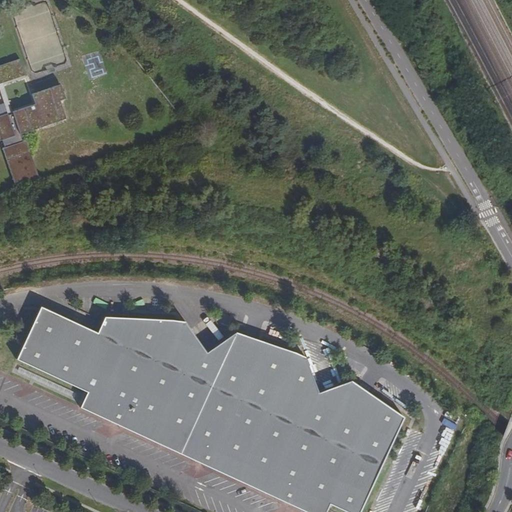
[(0,83),(25,75),(20,59),(0,65),(0,83)]
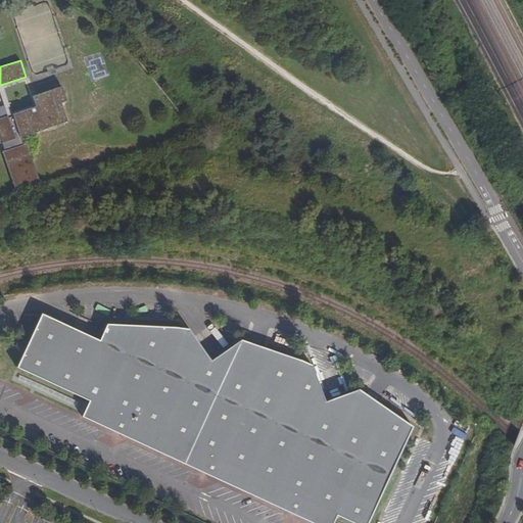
[(66,101),(61,86),(31,97),(33,105),(59,96),(61,103),(66,101)]
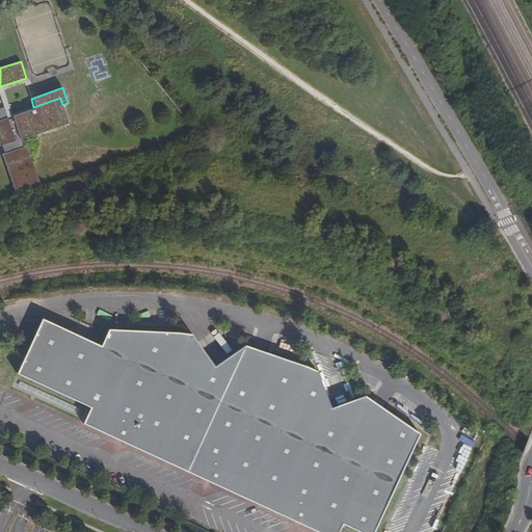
[(41,184),(27,145),(24,147),(22,139),(69,124),(62,105),(60,98),(33,107),(34,109),(12,116),(9,106),(0,108),(0,145),(2,145),(5,154),(2,155),(16,193),(41,184)]
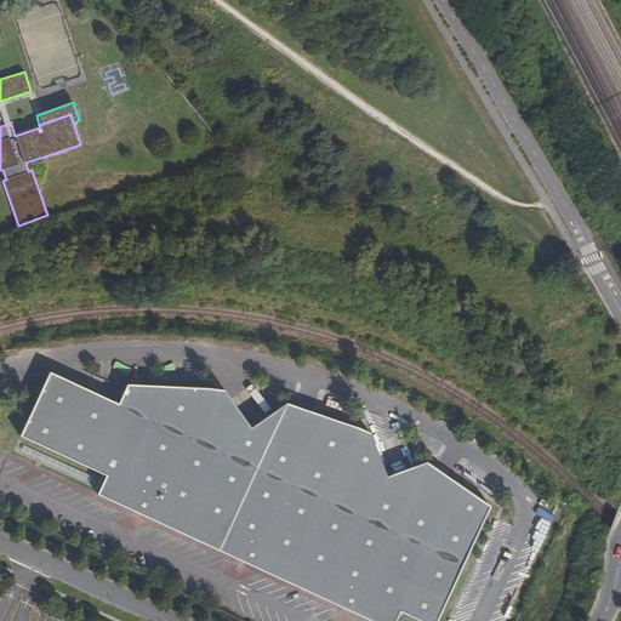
[(436,620),(489,506),(425,461),(386,476),(370,432),(358,427),(285,402),(250,427),(224,389),(209,387),(126,383),(118,403),(49,371),(20,437),(104,476),(96,494),(368,620),(394,620),(399,611),(420,620),(436,620)]
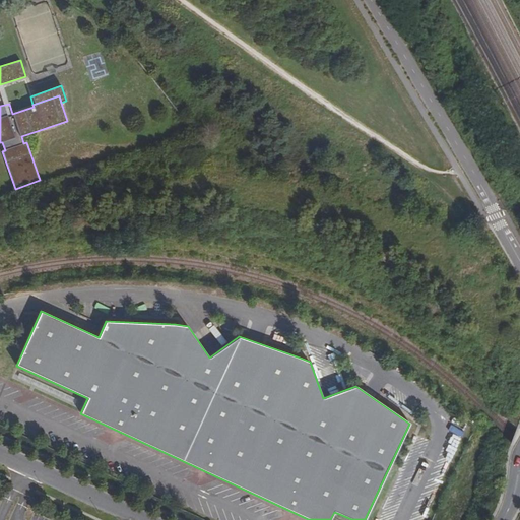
[(198,323),(192,325),(198,338),(203,335),(198,323)]
